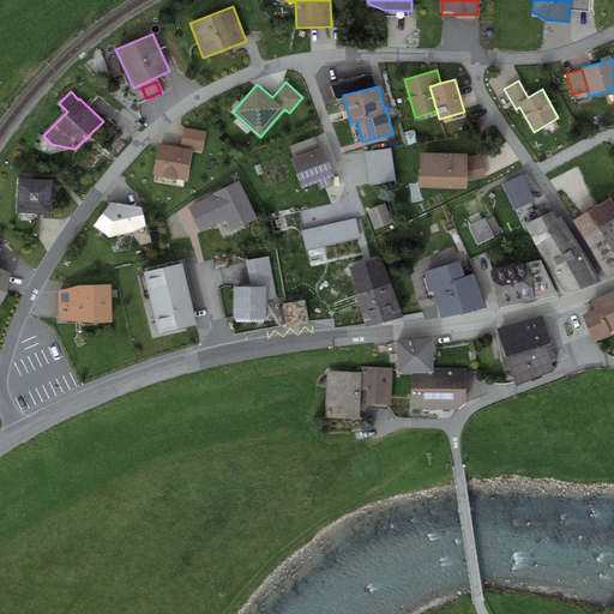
[(181,146),(158,143),(154,174),(187,180),(192,149),(203,151),(206,131),(185,128),(181,146)]
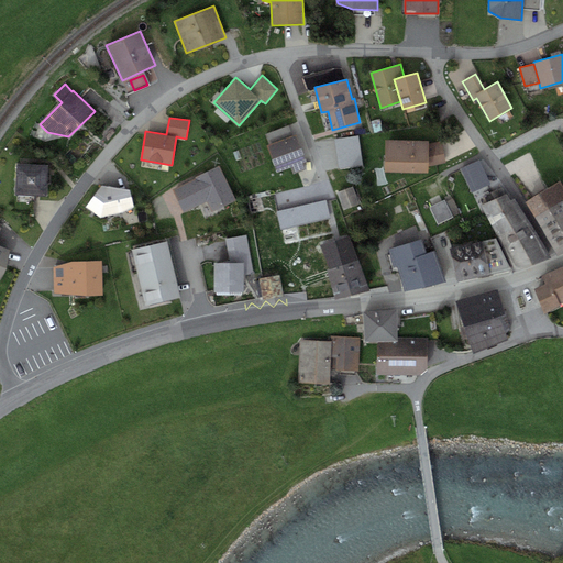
[(268,144),(266,145),(276,173),(291,167),(294,174),(306,169),(304,162),(306,161),(297,134),(293,135),(289,125),(265,134),(268,144)]
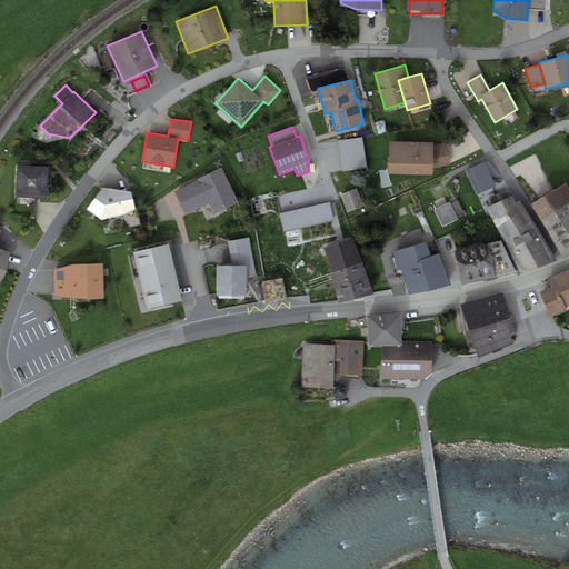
[(433,142),(390,141),(389,173),(432,175),(432,168),(451,165),(446,142),(433,145),(433,142)]
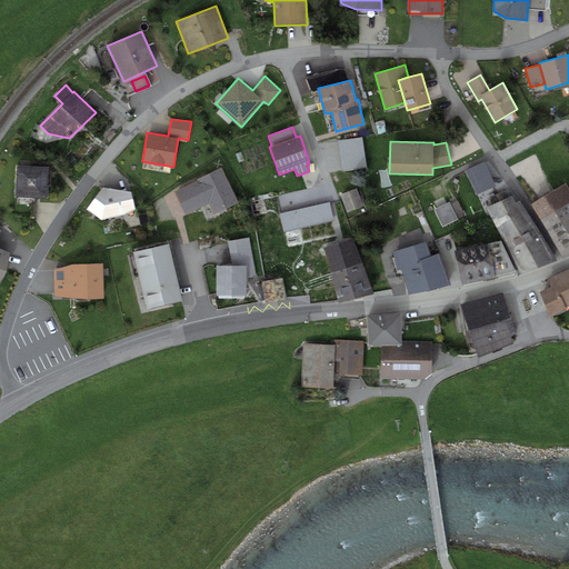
[(485,161),(466,170),(477,195),(496,186),(485,161)]
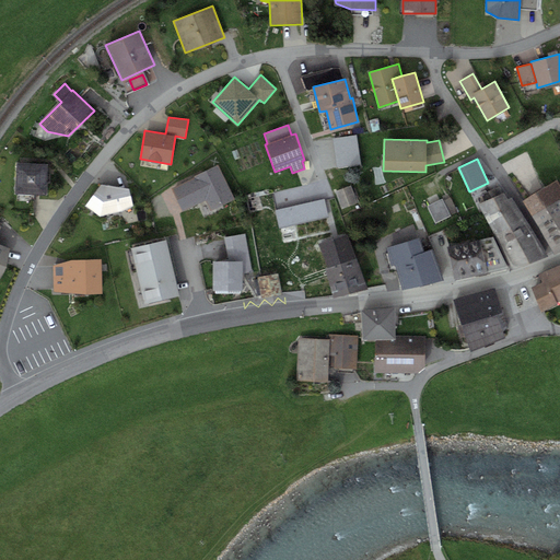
[(48,164),(16,163),(15,194),(47,195),(48,164)]
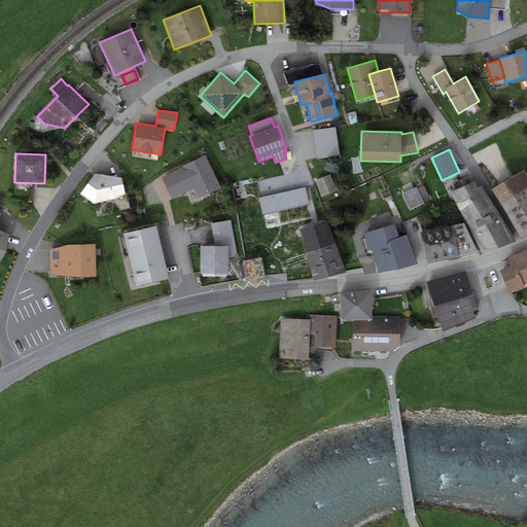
[(182,166),(183,167),(194,188),(199,198),(221,186),(206,154),(182,166)]
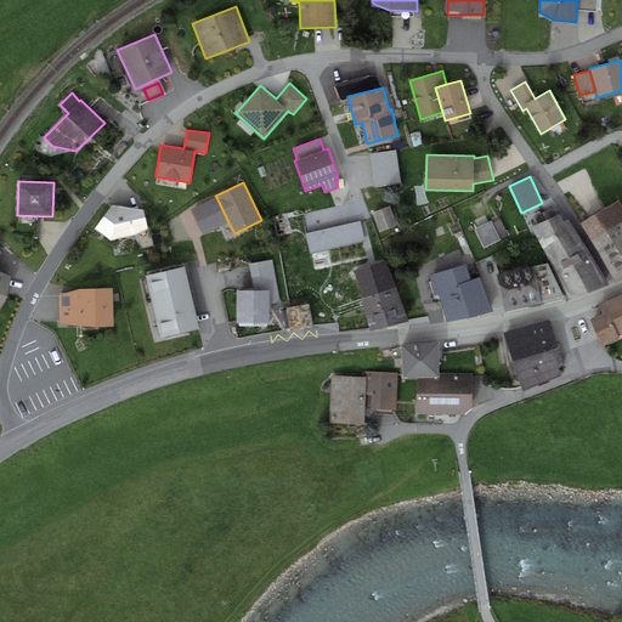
[(203,235),(228,222),(216,197),(191,209),(203,235)]
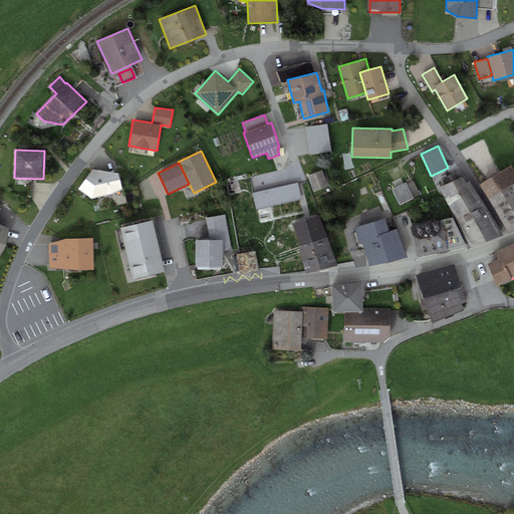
[(492,205),(513,191),(513,168),(512,165),(480,184),(492,205)]
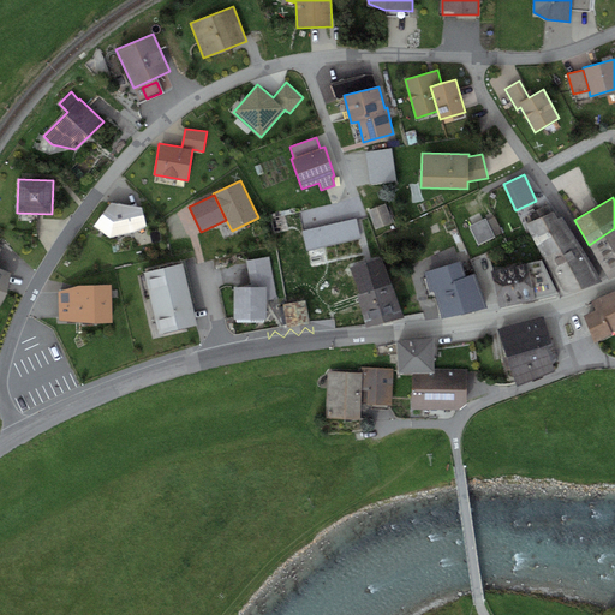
[(142,208),(112,202),(94,226),(111,238),(147,226),(142,208)]
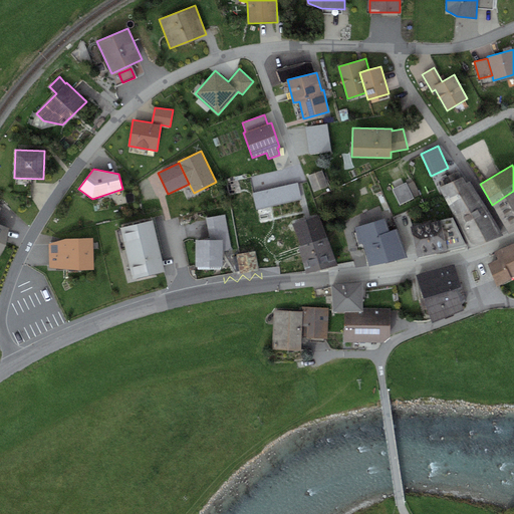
[(322,170),(308,176),(314,192),(328,187),(322,170)]
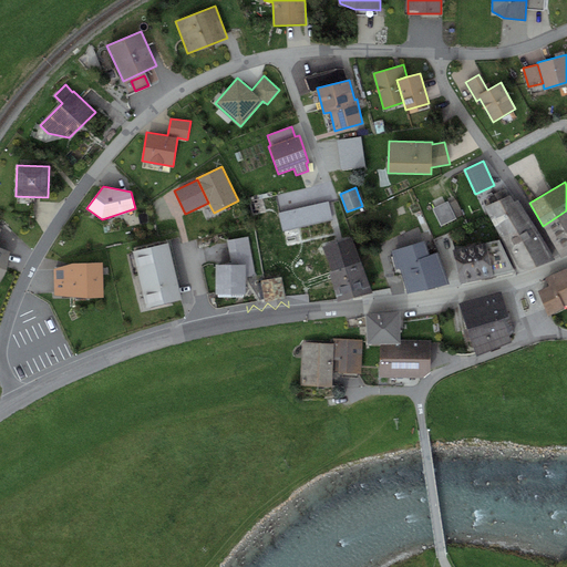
[(484,206),(500,237),(532,223),(518,200),(514,202),(511,195),(484,206)]
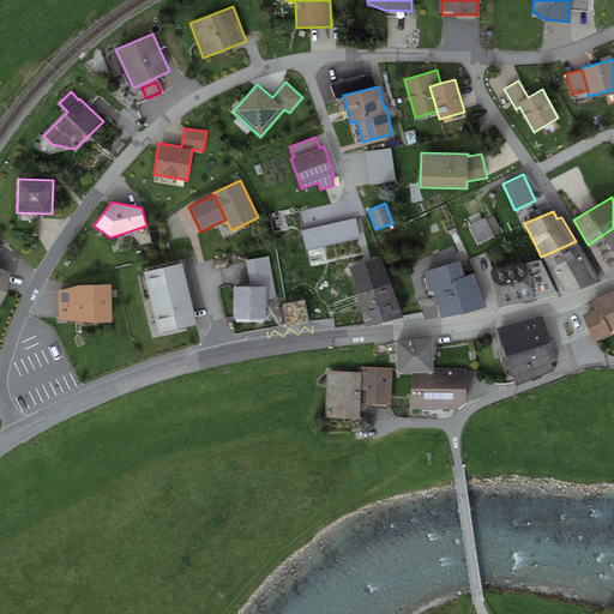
[(486,218),(469,226),(477,245),(503,233),(495,216),(487,221),(486,218)]
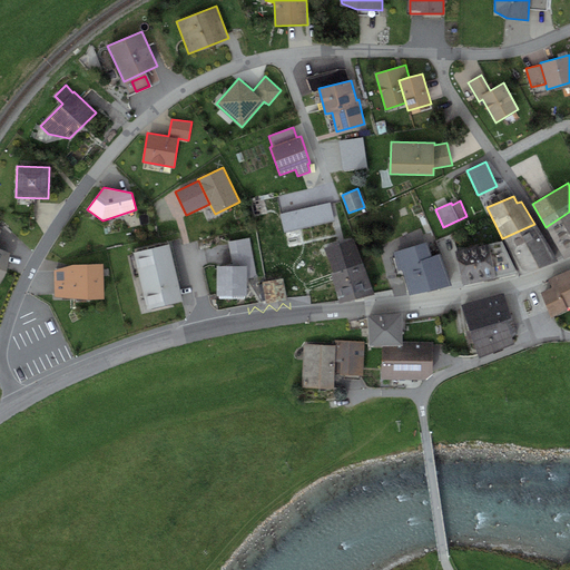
[(331,202),(281,214),(284,232),(335,220),(331,202)]
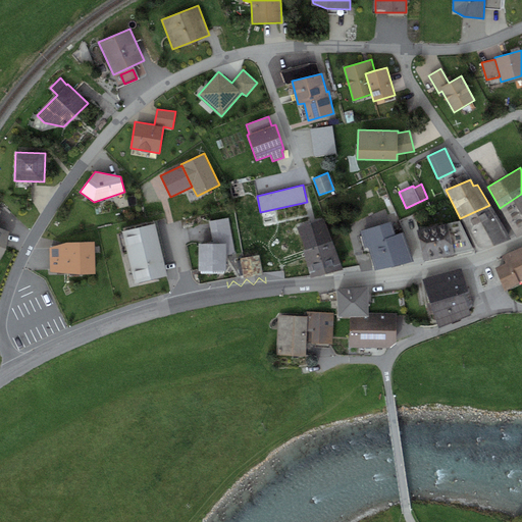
[(521,194),(500,208),(516,237),(521,233),(521,194)]
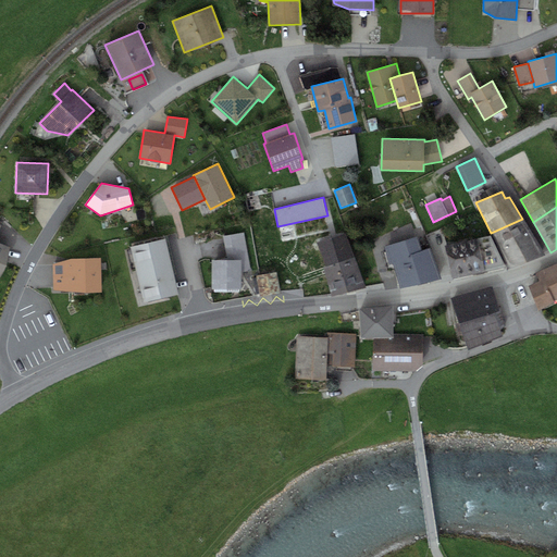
[(545,255),(522,219),(491,233),(509,269),(545,255)]
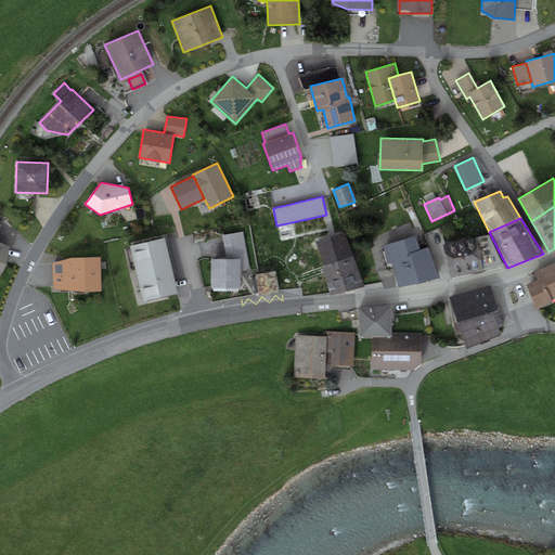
[(0,274),(7,263),(10,246),(0,242),(0,228),(1,226),(0,224),(0,274)]
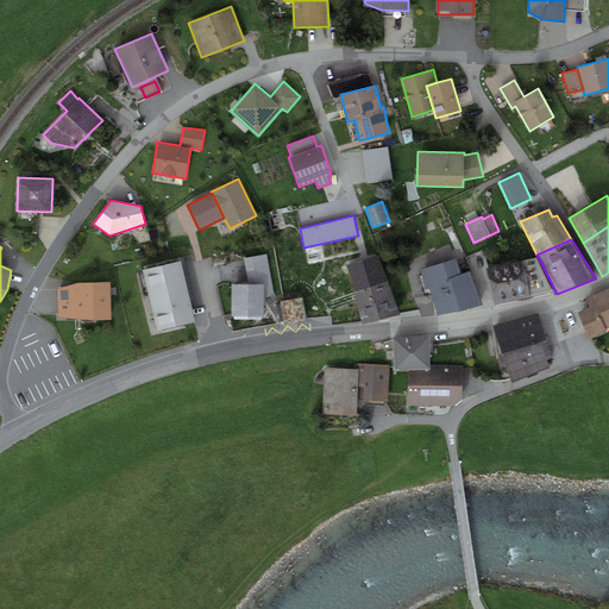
[(244,258),(249,284),(264,284),(264,297),(275,296),(267,255),(244,258)]
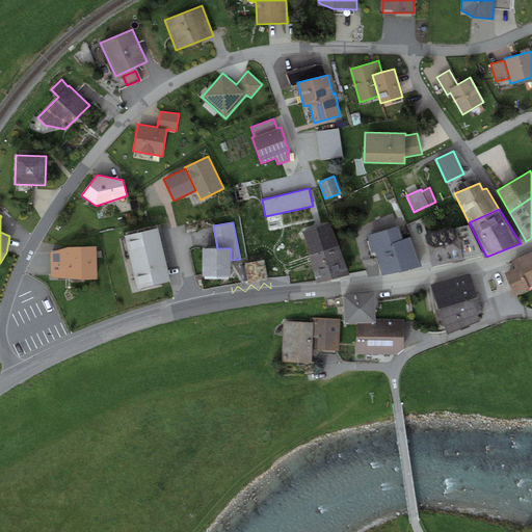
[(303,231),(311,254),(339,244),(331,222),(303,231)]
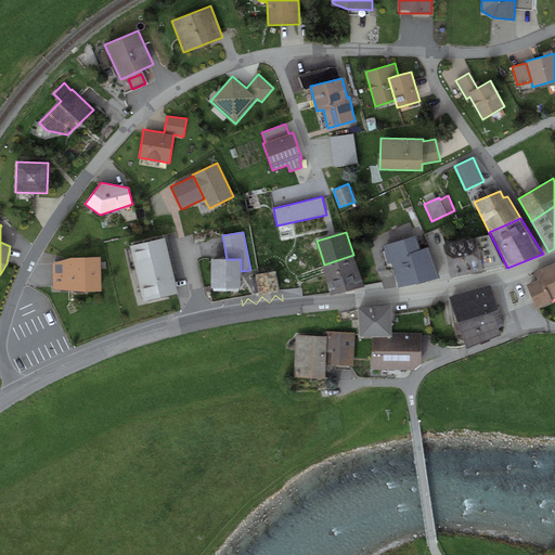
[(444,244),(451,278),(504,268),(488,234),(444,244)]
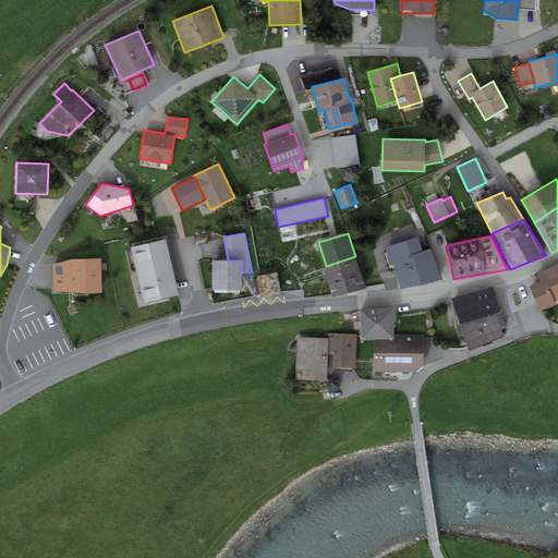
[(419,237),(386,246),(390,265),(393,264),(401,289),(443,279),(431,249),(423,251),(419,237)]
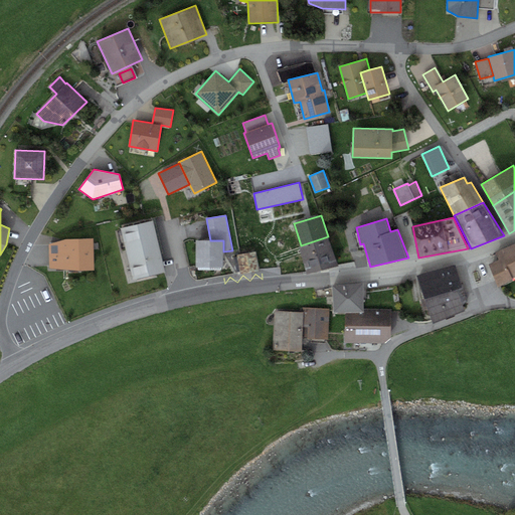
[(133,280),(165,272),(153,220),(121,227),(133,280)]
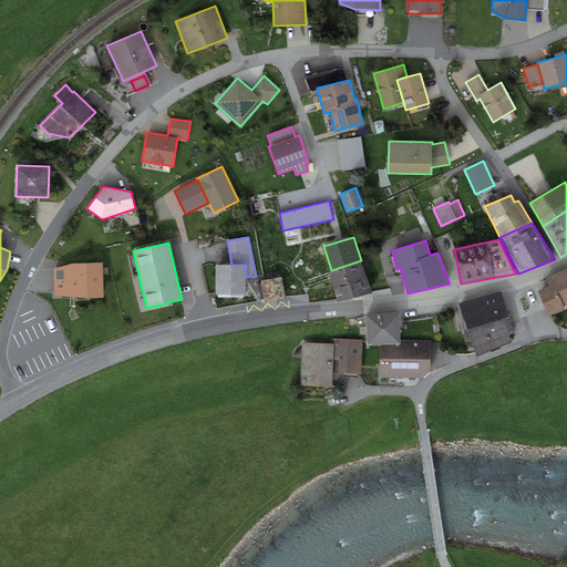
[(371,291),(361,260),(331,270),(328,271),(338,302),(371,291)]
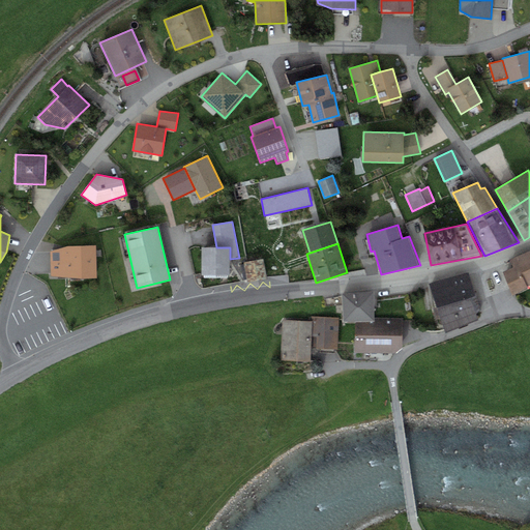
[(51,275),(68,277),(68,245),(50,251),(51,275)]
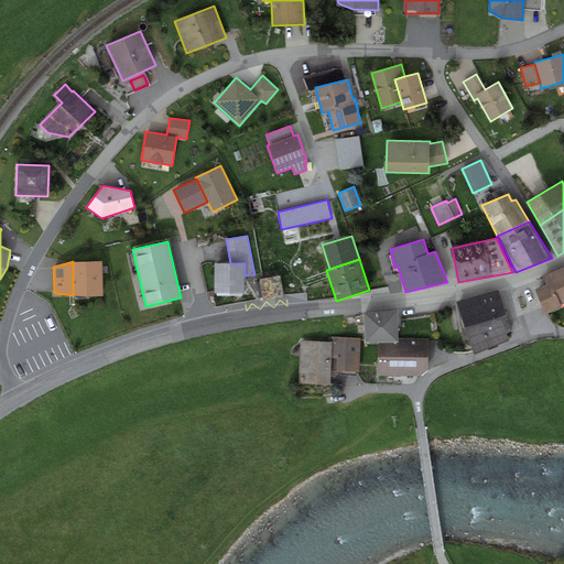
[(102,261),(73,261),(73,295),(86,295),(102,295),(102,261)]
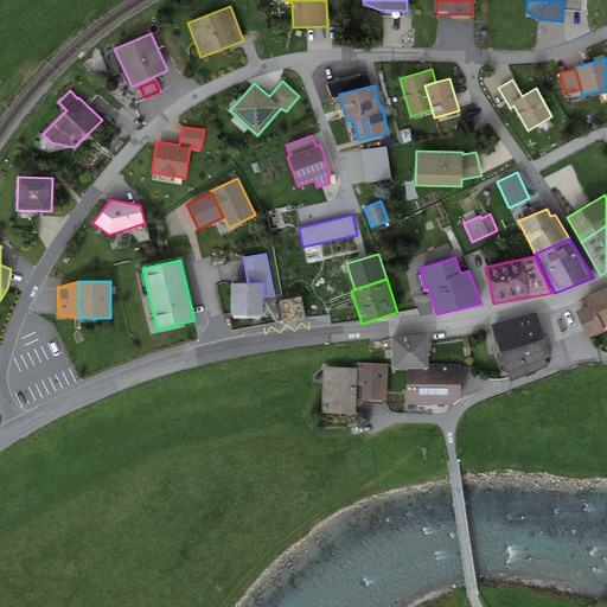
[(231,314),(248,314),(248,283),(244,282),(231,282),(231,314)]
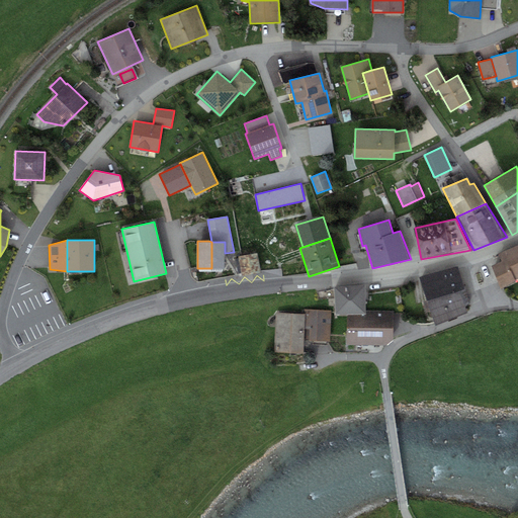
[(225,242),(211,242),(211,268),(225,268),(225,256),(225,253),(225,242)]
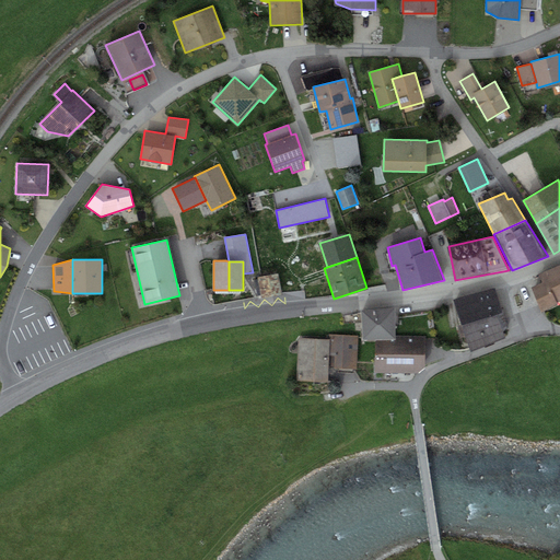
[(532,288),(543,312),(558,304),(557,302),(559,300),(559,264),(538,275),(543,282),(532,288)]
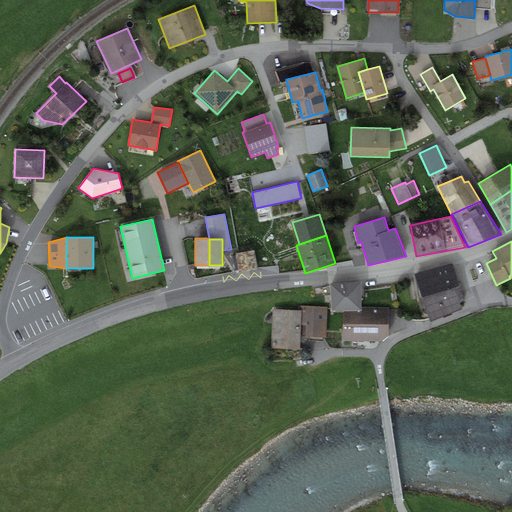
[(254,250),(236,253),(240,272),(258,269),(254,250)]
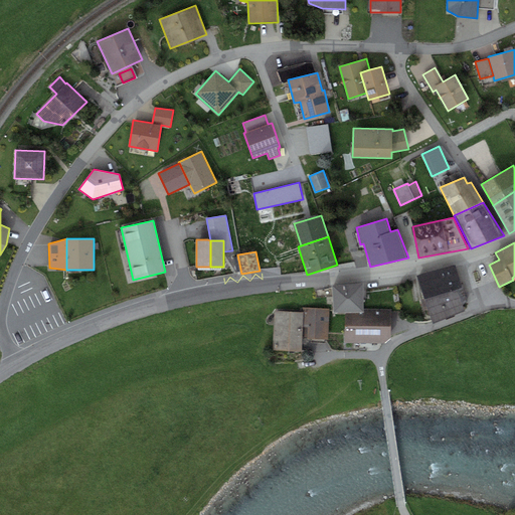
[(455,265),(417,278),(434,322),(465,311),(458,289),(463,287),(455,265)]
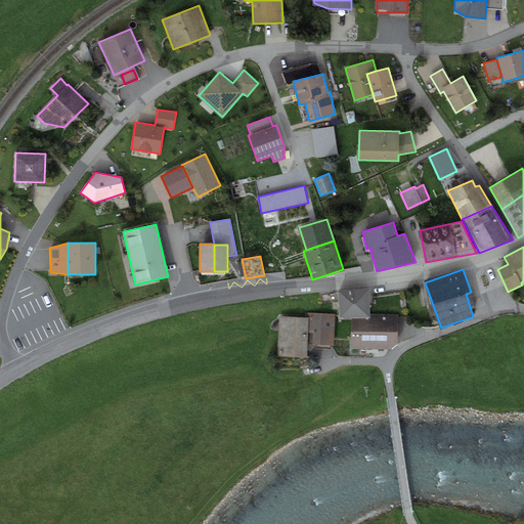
[(369,289),(338,291),(339,318),(351,318),(369,318),(369,314),(369,289)]
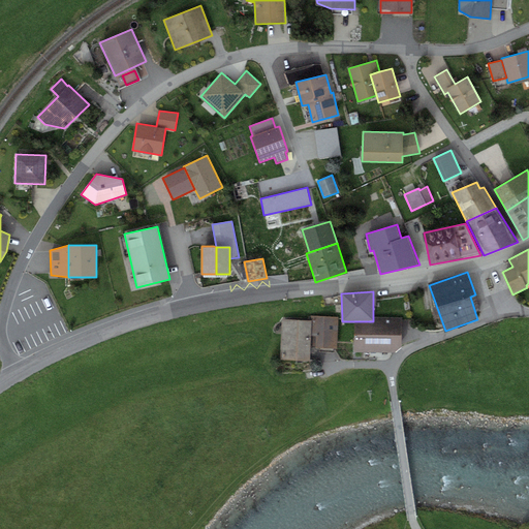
[(339,317),(312,316),(312,320),(311,346),(337,347),(339,317)]
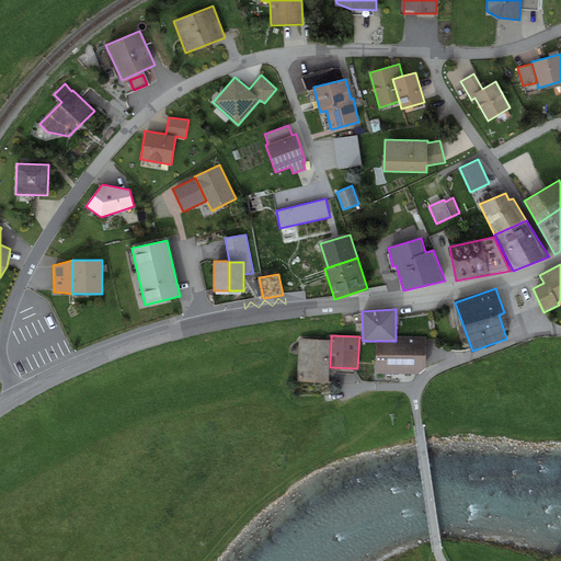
[(376,341),(376,374),(420,374),(425,368),(425,336),(396,336),(396,341),(376,341)]
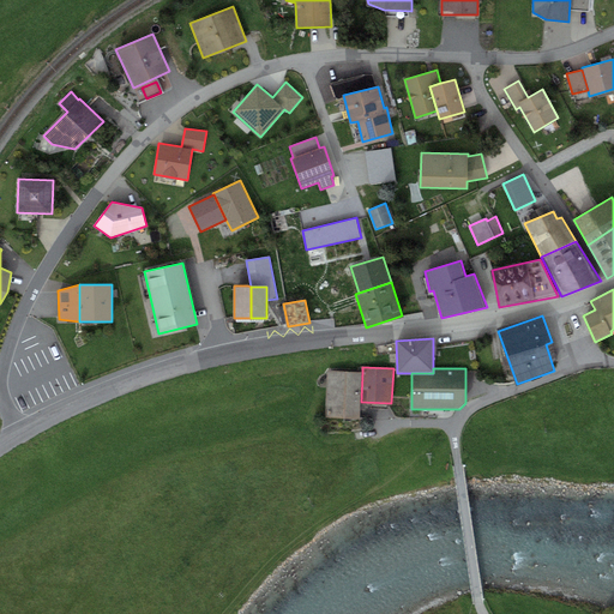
[(362,372),(327,371),(326,417),(361,419),(361,402),(362,372)]
